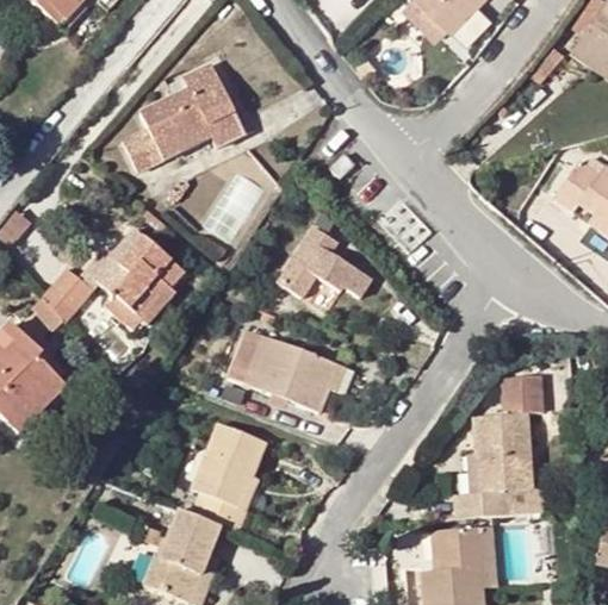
[(33,0),(62,25),(84,0),(33,0)]
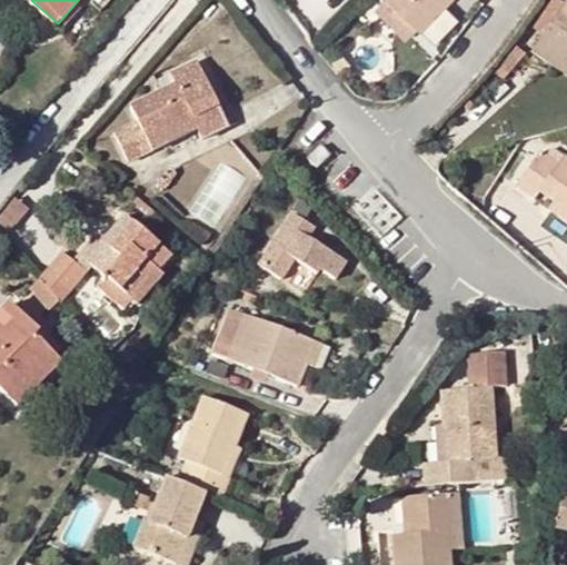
[(397,0),(400,3),(411,15),(424,27),(449,0),(397,0)]
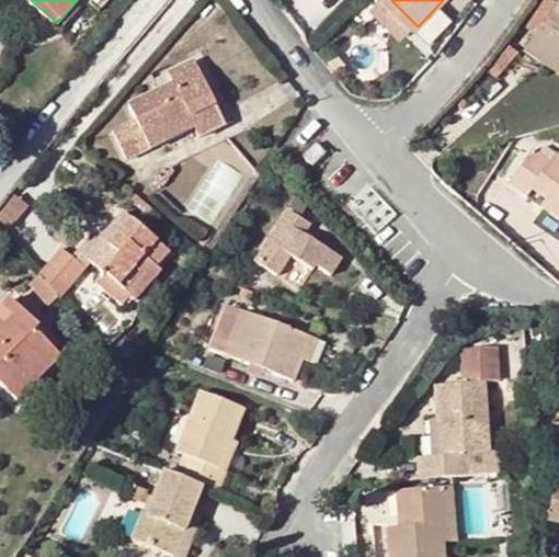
[(558,0),(552,10),(527,46),(542,55),(546,48),(558,57),(558,0)]
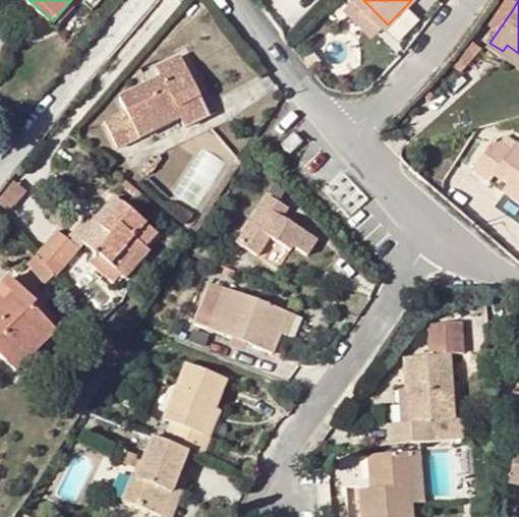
[(377,13),(366,3),(359,11),(369,20),(377,13)]
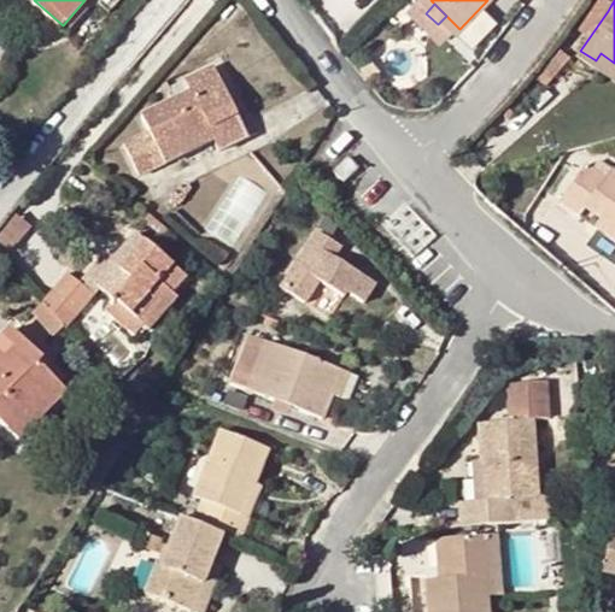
[(614,63),(601,53),(596,60),(614,74),(614,63)]
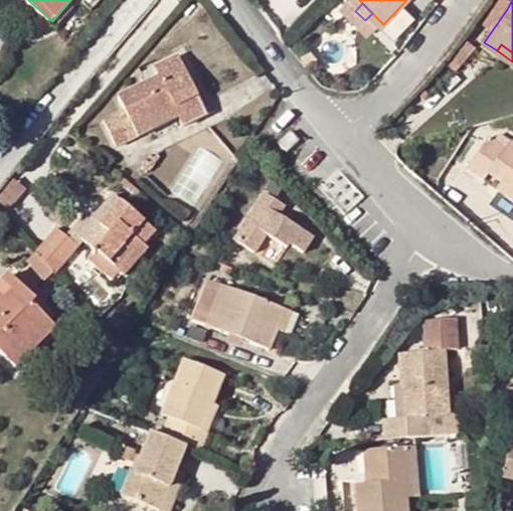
[(125,108),(105,117),(117,144),(180,116),(184,123),(207,112),(180,53),(156,65),(160,75),(119,95),(125,108)]
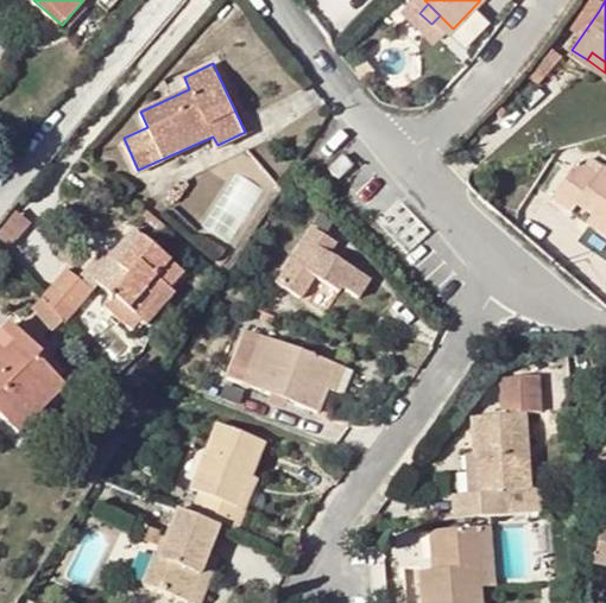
[(343,154),(330,166),(340,178),(354,166),(343,154)]
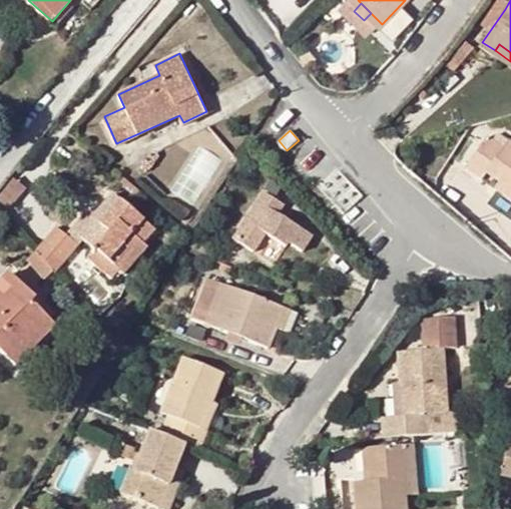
[(510,183),(505,191),(510,195),(510,142),(507,147),(488,133),(467,163),(484,176),(490,169),(502,178),(510,183)]
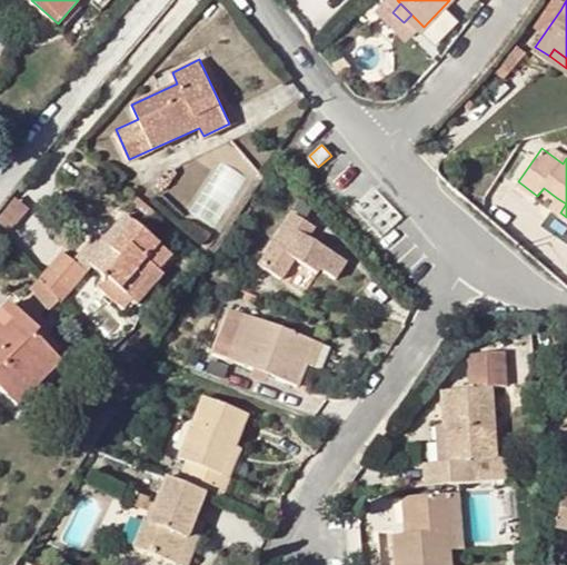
[(551,206),(560,212),(566,204),(557,198),(551,206)]
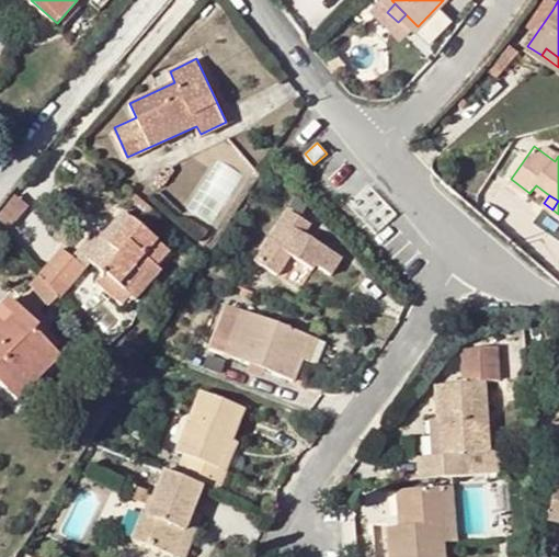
[(289,206),(257,258),(278,272),(292,252),(314,266),(316,263),(330,272),(342,254),(305,230),(311,219),(289,206)]
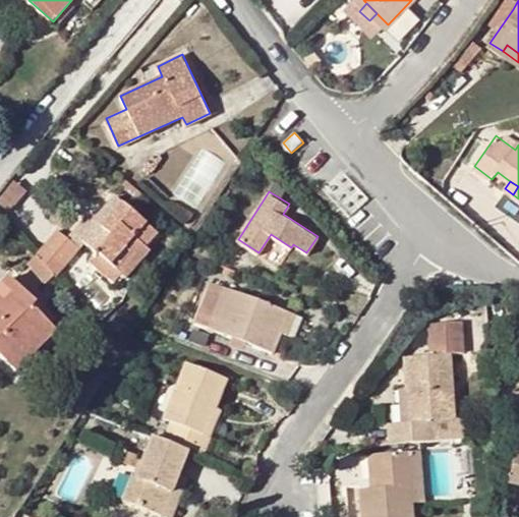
[(97,251),(122,273),(146,245),(158,231),(115,194),(94,220),(88,214),(73,231),(85,241),(97,251)]
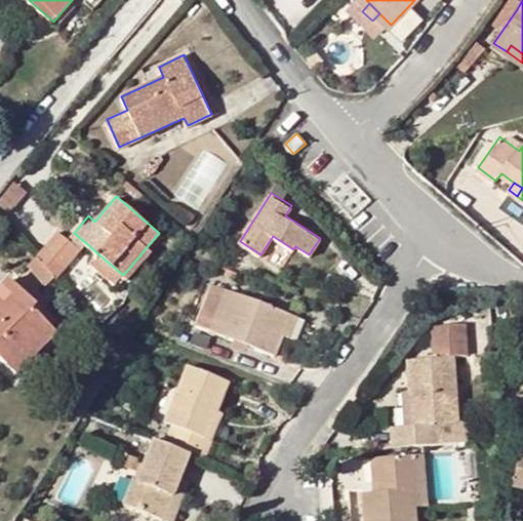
[(322,238),(329,229),(298,204),(290,214),(322,238)]
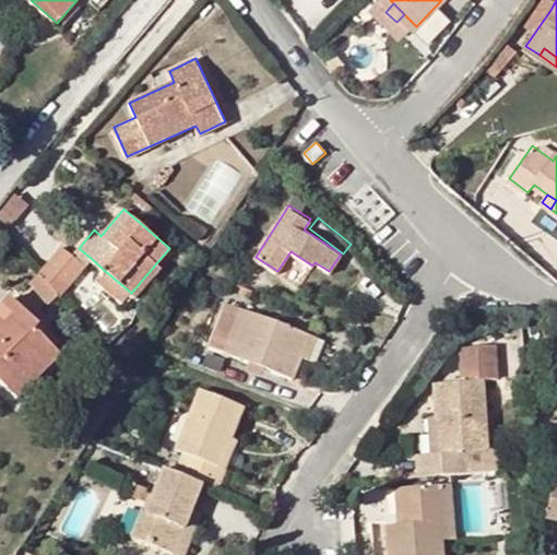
[(58,295),(59,297),(86,264),(74,254),(64,246),(40,272),(58,295)]
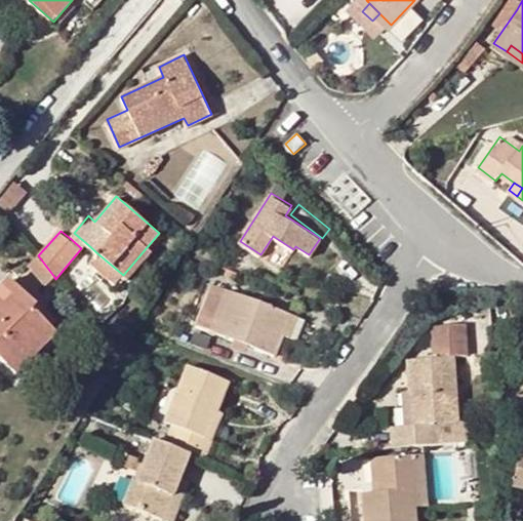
[(70,238),(81,248),(86,243),(74,233),(70,238)]
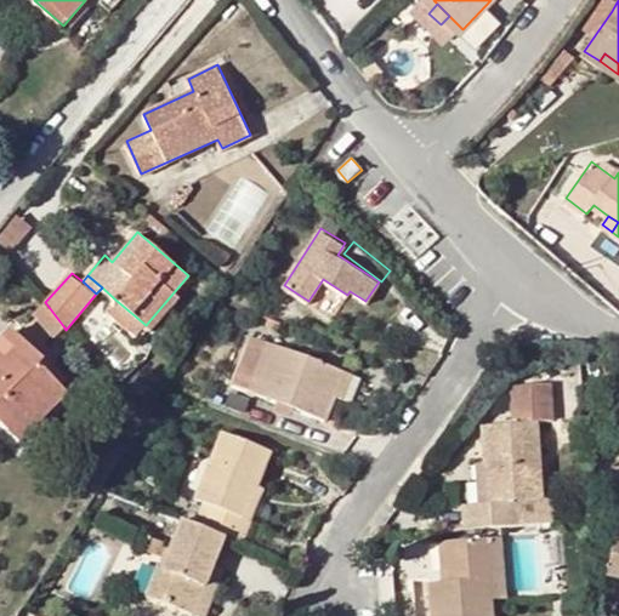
[(181,298),(174,292),(146,325),(153,332),(181,298)]
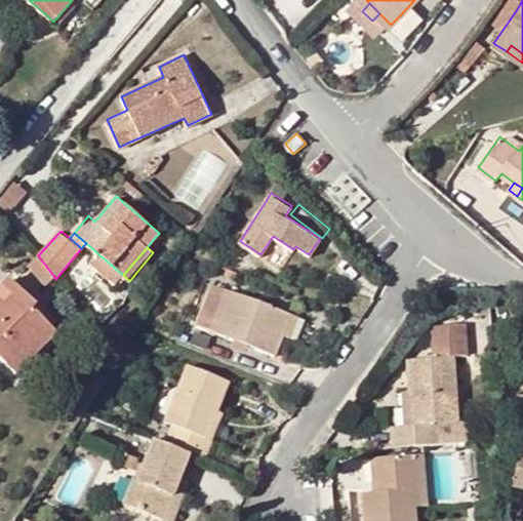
[(116,283),(123,275),(97,253),(91,262),(116,283)]
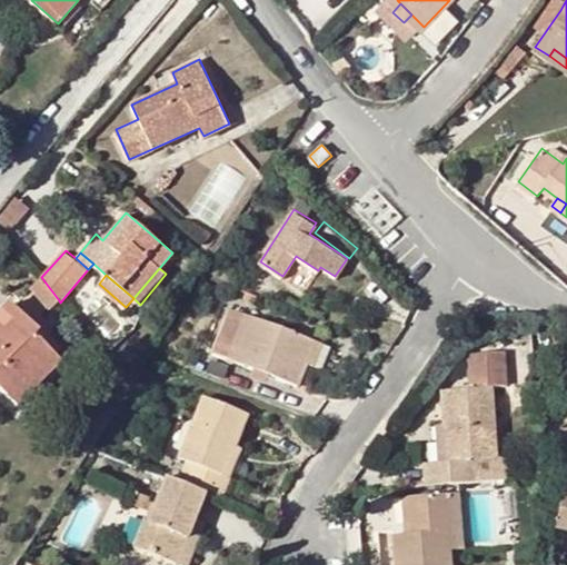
[(59,300),(41,277),(31,284),(50,308),(59,300)]
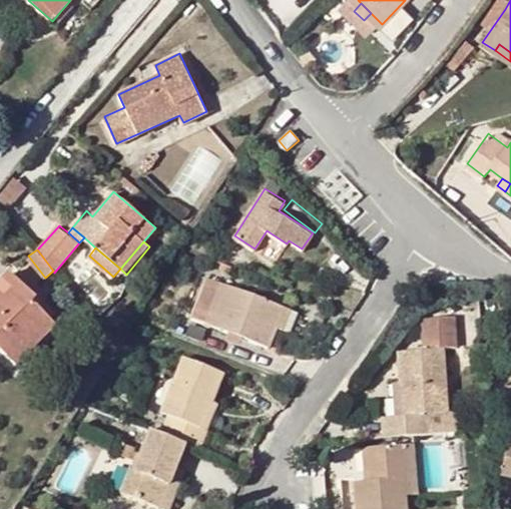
[(31,349),(55,326),(64,317),(16,269),(11,274),(10,272),(0,282),(0,347),(17,364),(31,349)]
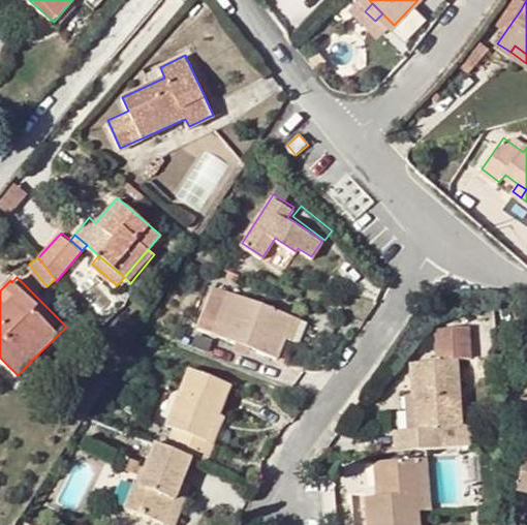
[(293,315),(211,283),(195,326),(278,358),(285,338),(293,315)]
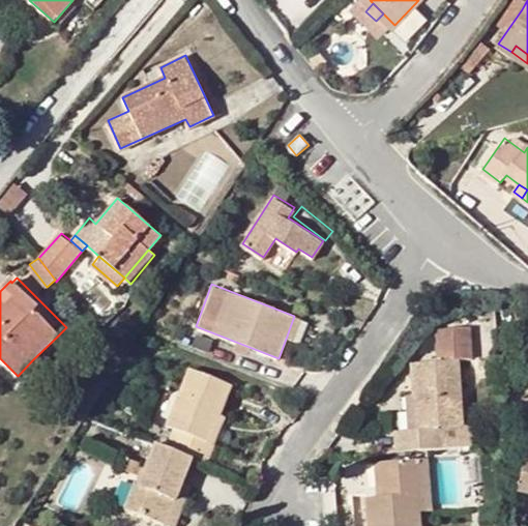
[(301,319),(294,316),(286,339),(293,342),(301,319)]
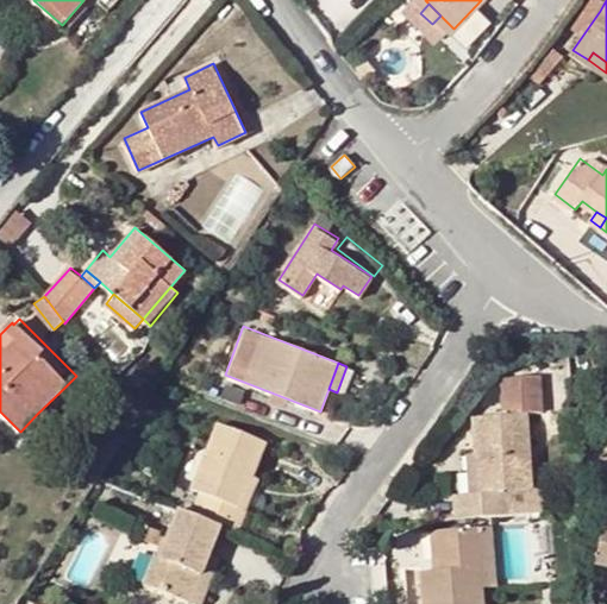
[(513,375),(511,413),(530,414),(546,414),(548,376),(513,375)]
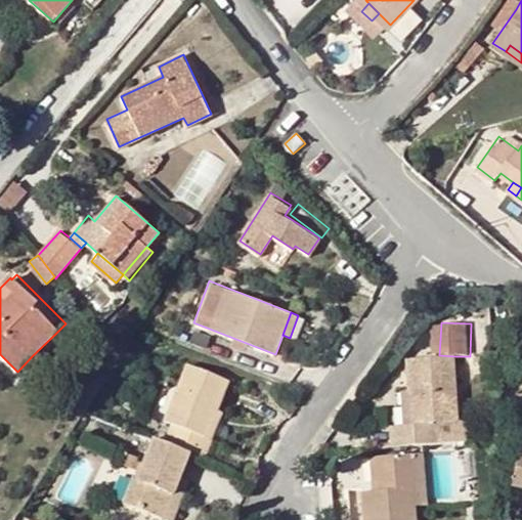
[(452,421),(455,356),(439,355),(414,354),(411,398),(410,419),(403,418),(389,418),(388,438),(431,441),(432,421),(452,421)]
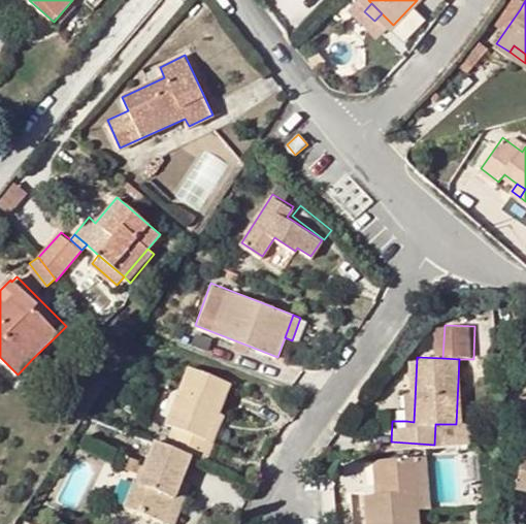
[(174,425),(166,445),(192,455),(206,461),(215,441),(207,438),(219,412),(231,382),(191,366),(167,422),(174,425)]
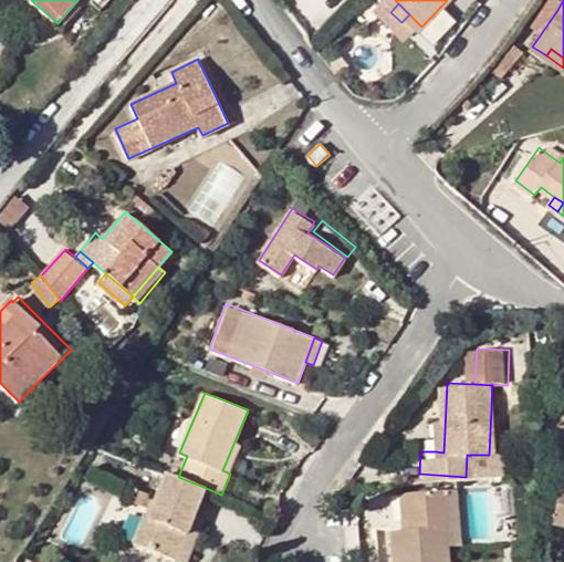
[(437,429),(436,451),(444,453),(445,430),(437,429)]
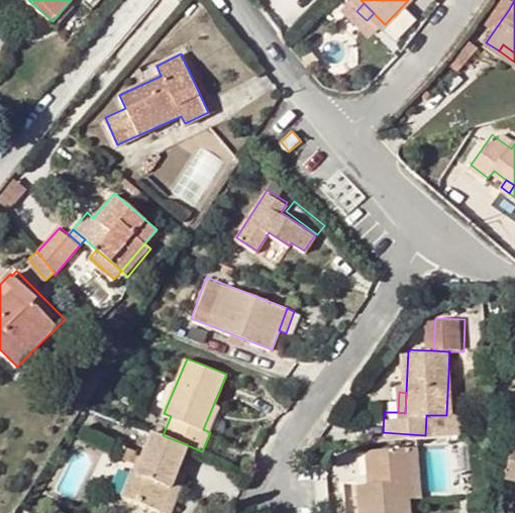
[(203,429),(210,432),(221,406),(214,403),(203,429)]
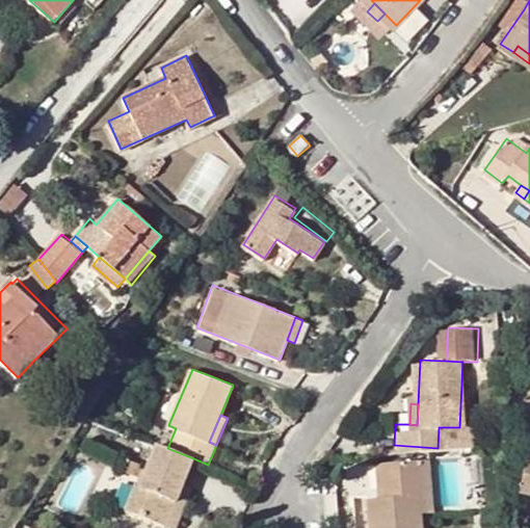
[(458,449),(459,427),(439,427),(438,448),(458,449)]
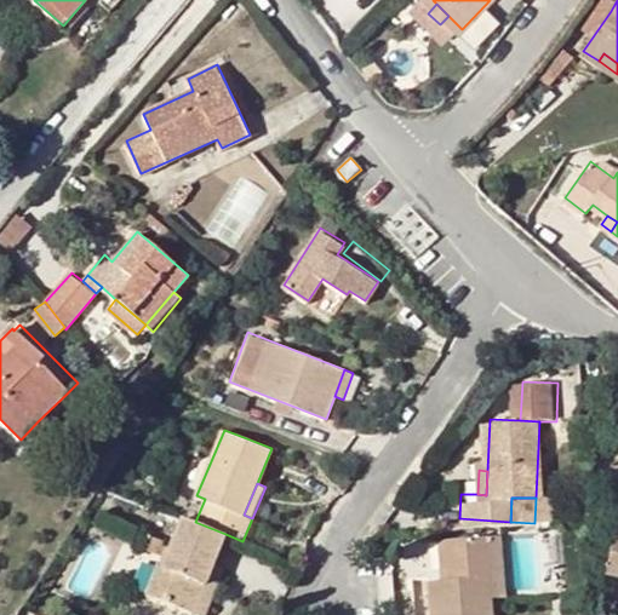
[(195,522),(184,517),(162,570),(158,569),(148,593),(200,614),(204,614),(224,568),(213,563),(225,534),(195,522)]
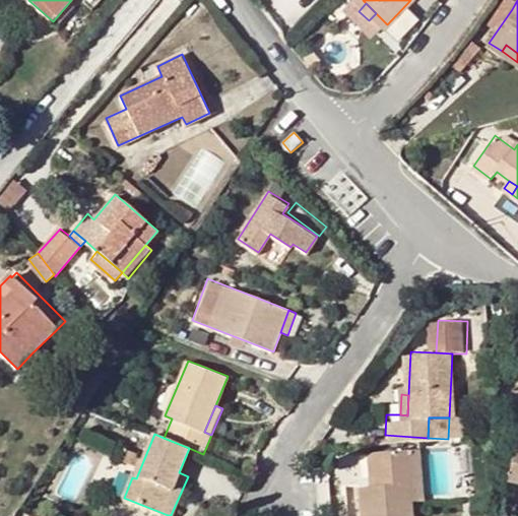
[(517,446),(509,481),(517,484),(517,446)]
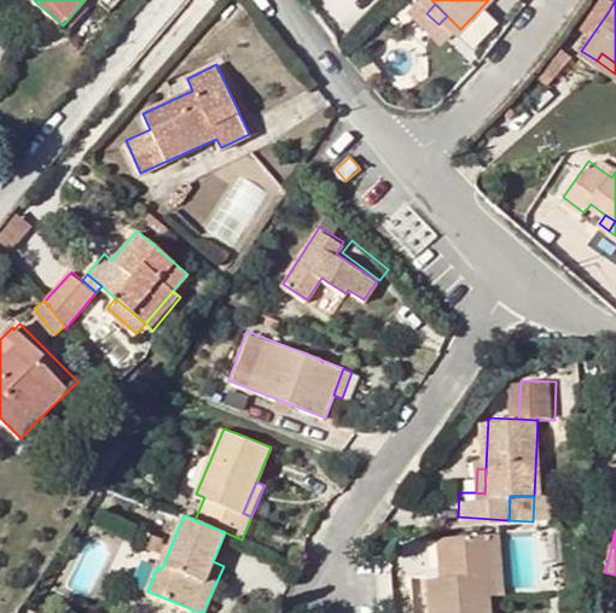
[(492,612),(488,537),(451,539),(453,581),(446,581),(430,582),(431,612),(492,612)]
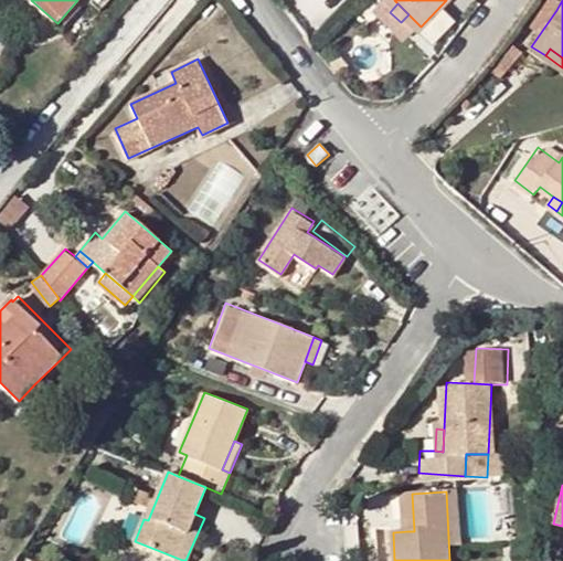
[(412,494),(405,494),(407,531),(414,531),(412,494)]
